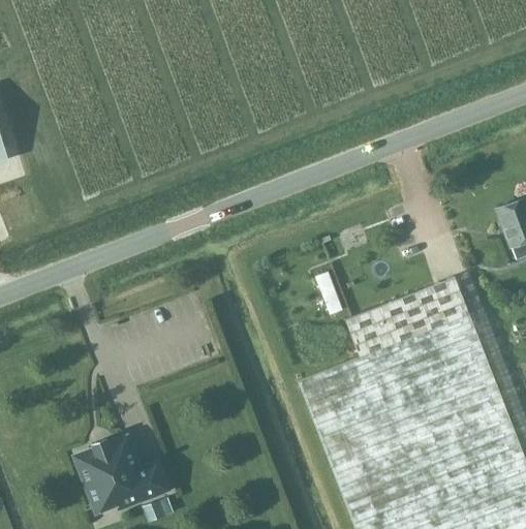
[(0,164),(9,162),(0,132),(0,164)]
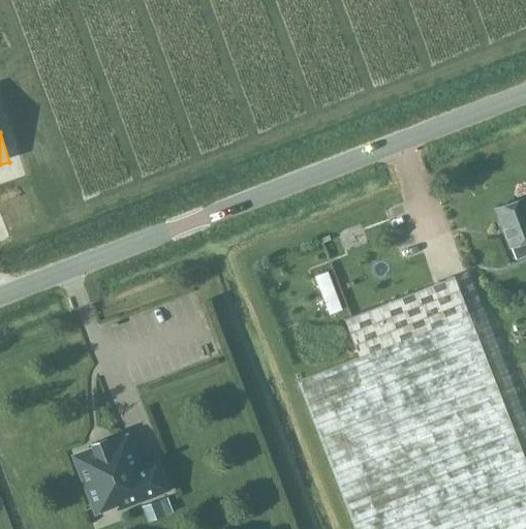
[(511,248),(513,247),(516,255),(521,257),(525,255),(525,198),(496,210),(511,248)]
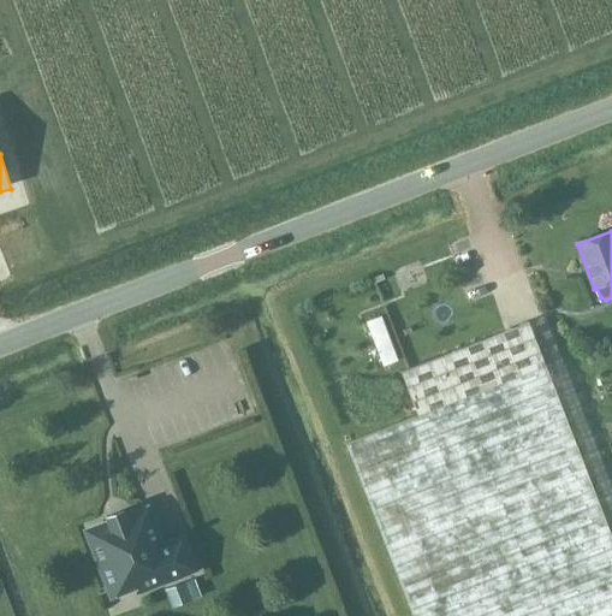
[(611,534),(569,426),(529,323),(403,373),(419,414),(346,443),(413,615),(611,615),(611,534)]
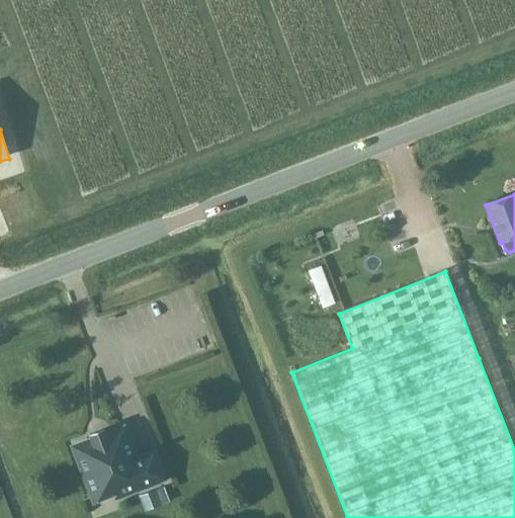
[(92,439),(73,446),(94,504),(115,496),(117,499),(166,481),(155,451),(152,452),(152,454),(142,458),(141,457),(138,458),(125,427),(105,434),(104,430),(102,431),(101,432),(101,433),(103,432),(103,435),(94,438),(93,436),(95,435),(94,434),(93,435),(93,434),(91,435),(92,439)]
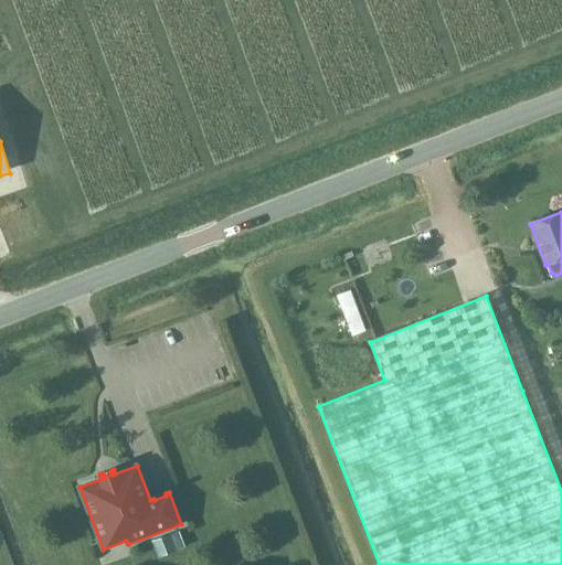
[(178,551),(172,535),(155,542),(161,557),(178,551)]
